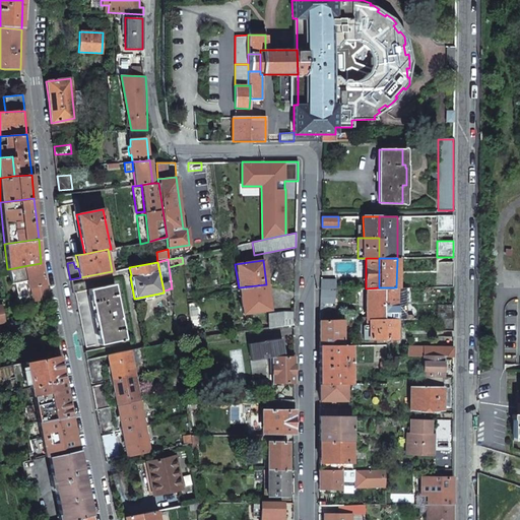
[(437,262),(436,286),(453,286),(453,274),(453,262),(437,262)]
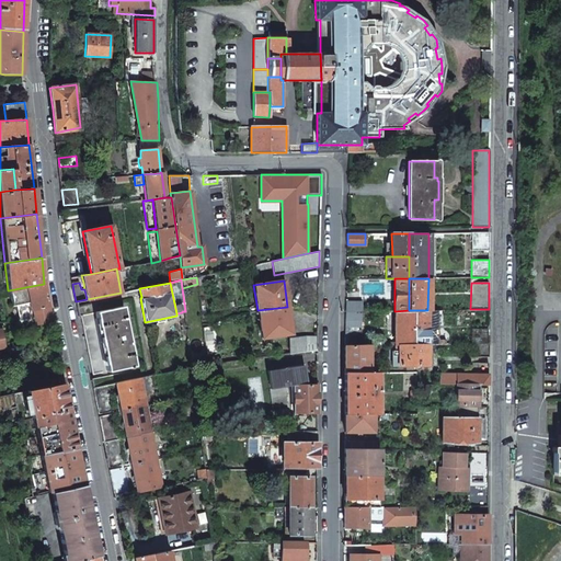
[(44,284),(25,287),(29,301),(31,310),(33,309),(48,306),(46,295),(44,284)]
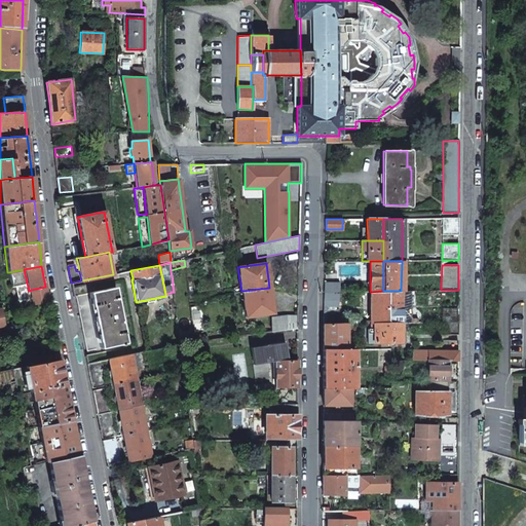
[(11,286),(27,283),(24,269),(8,272),(11,286)]
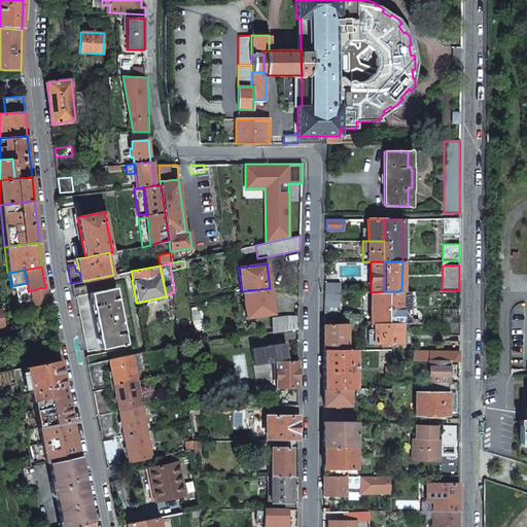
[(325,283),(324,292),(340,292),(340,283),(325,283)]
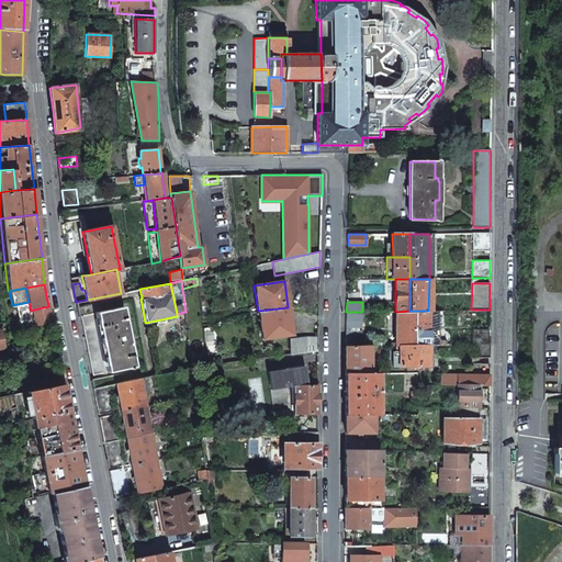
[(123,306),(96,313),(108,372),(135,367),(130,337),(123,306)]
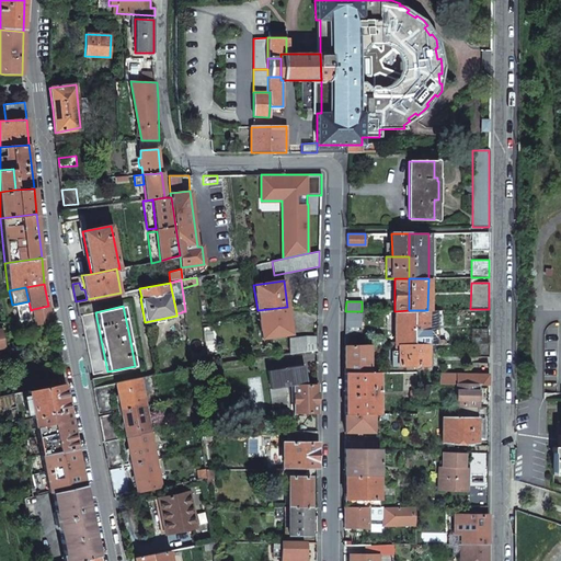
[(287,307),(258,310),(261,338),(292,334),(287,307)]
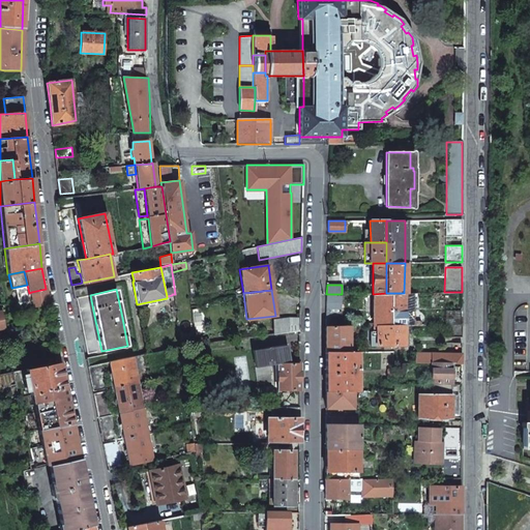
[(389,325),(389,293),(386,293),(373,294),(373,326),(389,325)]
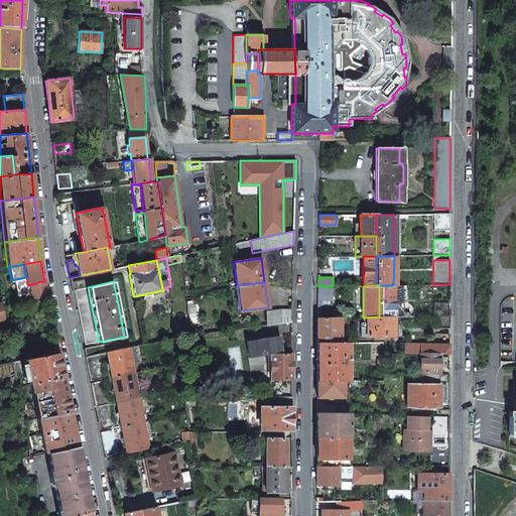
[(393,316),(393,285),(379,285),(379,316),(393,316)]
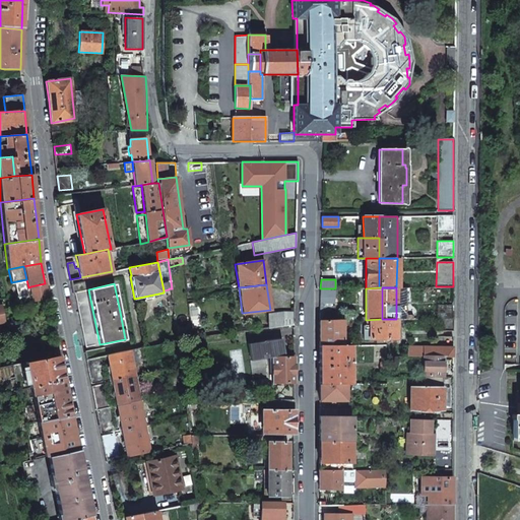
[(33,301),(48,298),(47,289),(38,291),(38,288),(30,290),(33,301)]
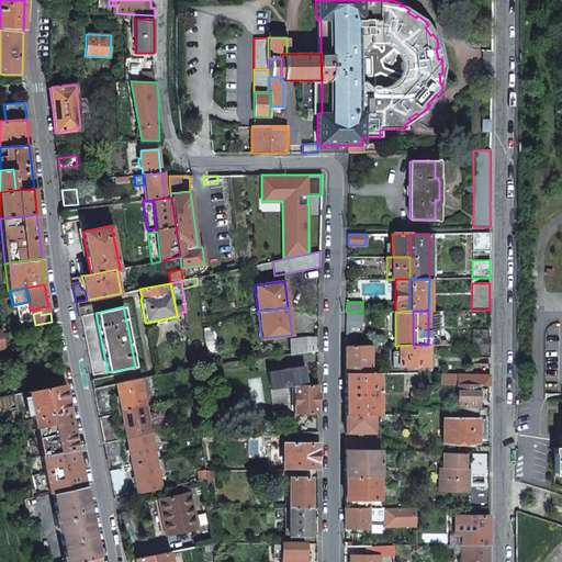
[(346,312),(346,328),(361,328),(362,312),(346,312)]
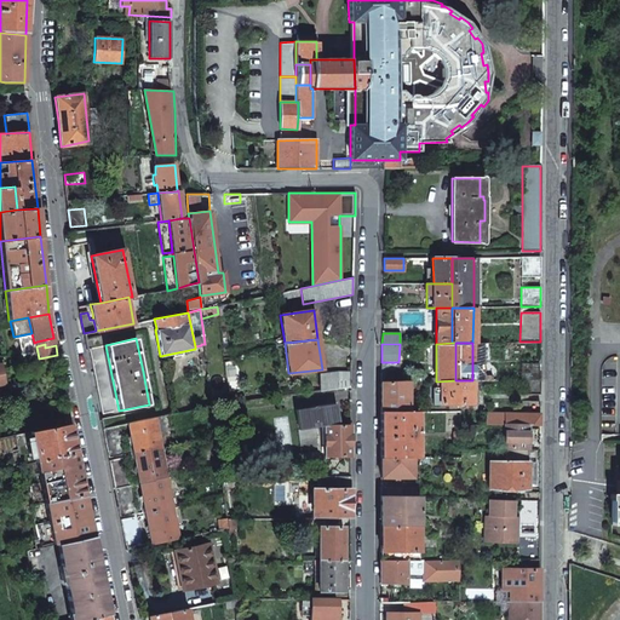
[(105,345),(90,349),(103,414),(119,411),(105,345)]
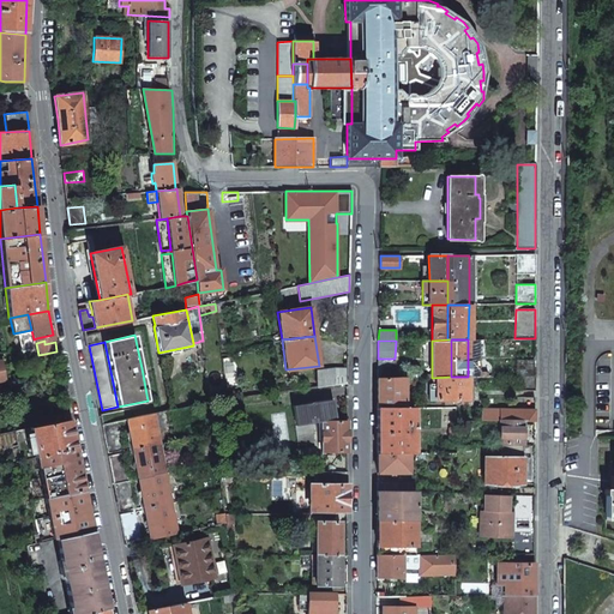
[(524,360),(517,360),(517,372),(513,372),(513,375),(534,375),(535,360),(529,360),(524,360)]
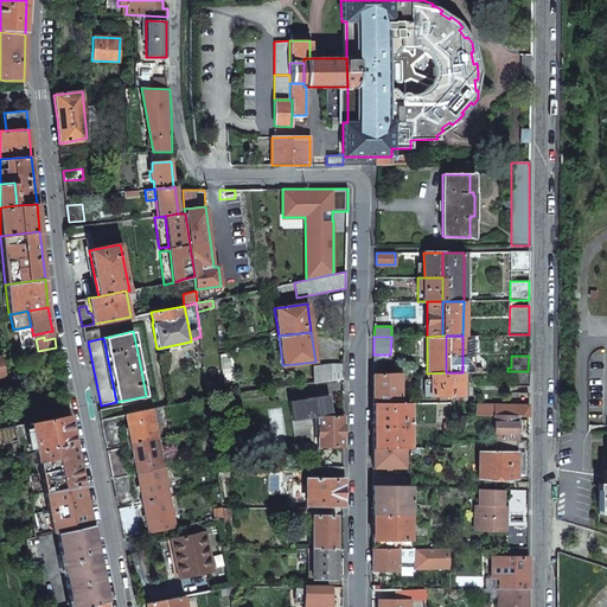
[(372,366),(372,375),(390,375),(390,357),(374,357),(372,366)]
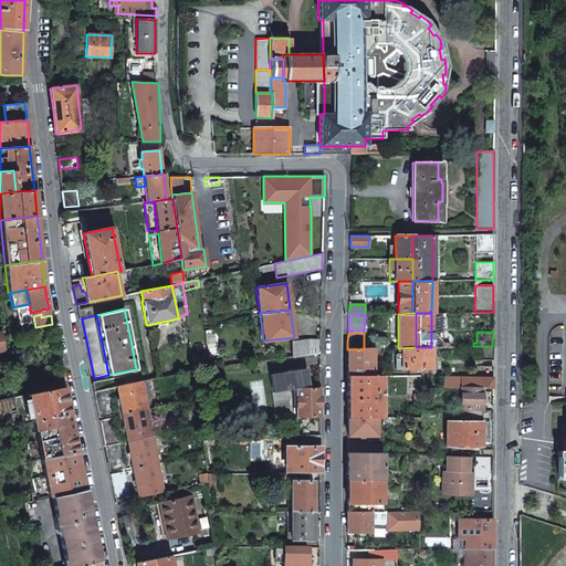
[(308,339),(292,342),(292,356),(320,353),(321,339),(308,339)]
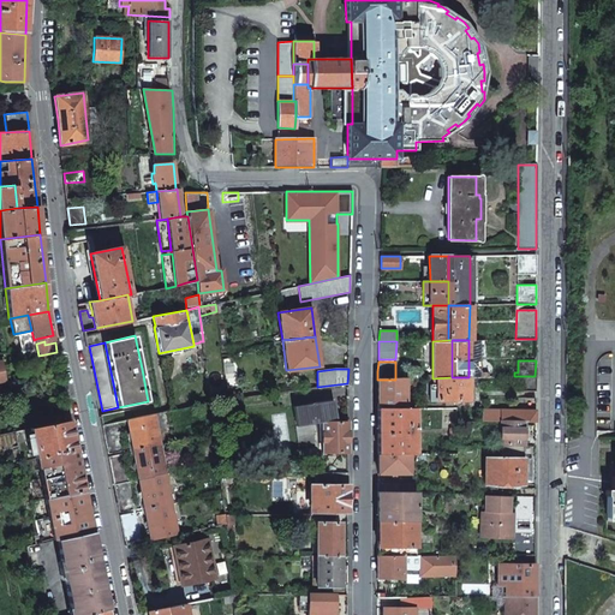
[(514,376),(512,376),(512,392),(535,392),(535,384),(535,376),(514,376)]
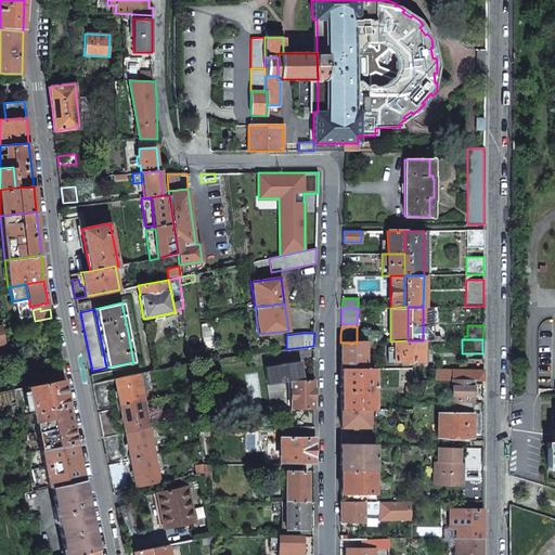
[(423,362),(423,340),(408,340),(390,341),(390,348),(388,348),(388,362),(423,362)]
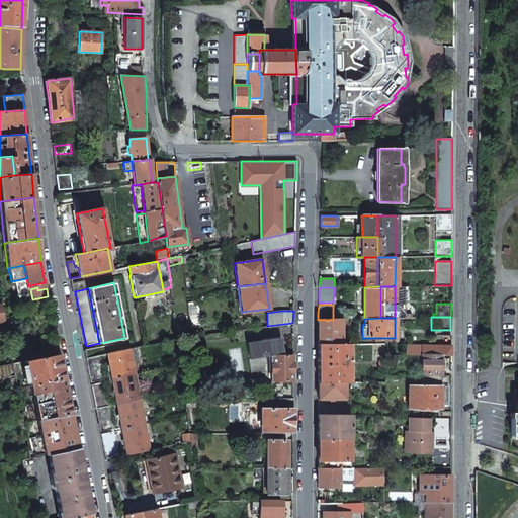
[(333,320),(318,320),(318,332),(318,344),(341,344),(341,319),(333,320)]
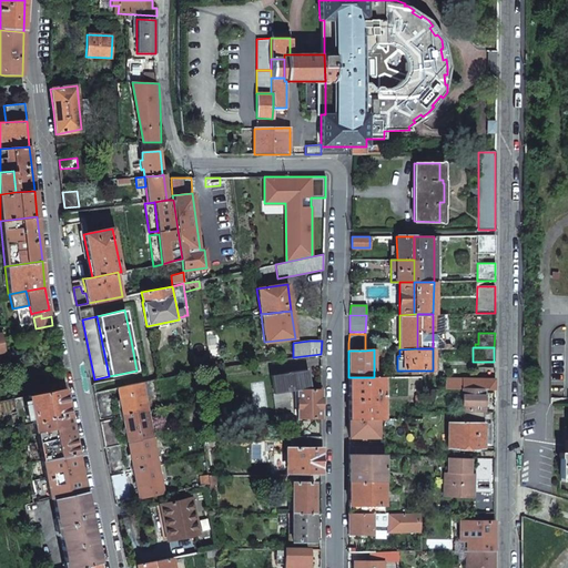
[(210,361),(193,363),(194,371),(211,368),(210,361)]
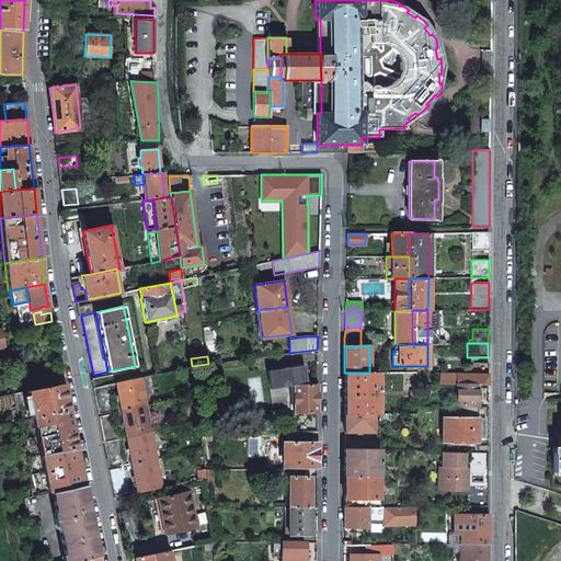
[(488,374),(488,363),(467,363),(467,374),(488,374)]
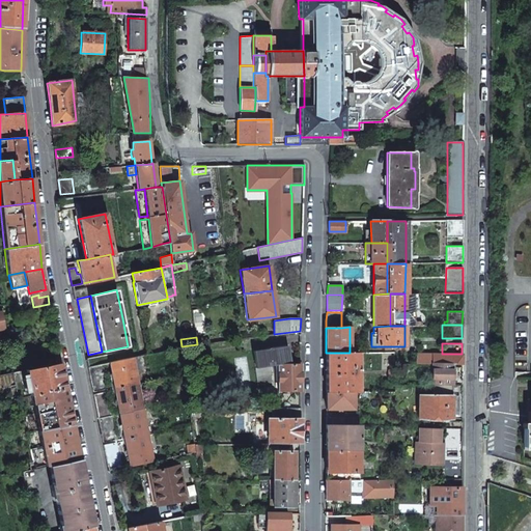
[(287,345),(269,348),(253,351),(255,367),(272,365),(277,364),(278,391),(300,390),(300,378),(300,364),(290,364),(287,345)]
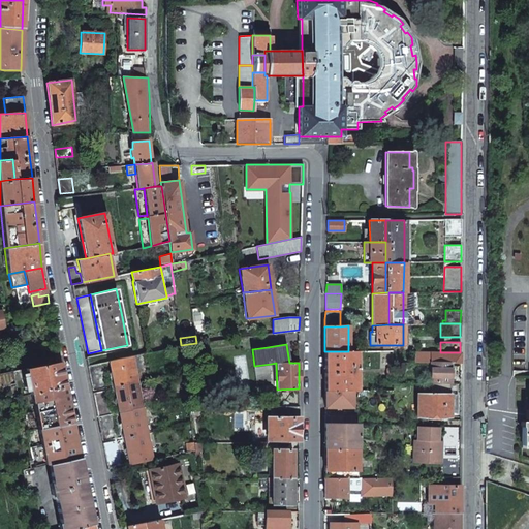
[(324,371),(324,390),(352,390),(352,391),(356,391),(356,351),(348,351),(324,351),(324,371)]
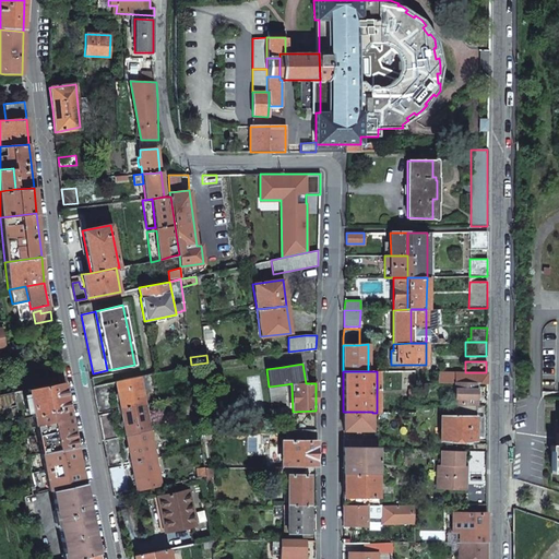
[(486,372),(465,372),(438,371),(437,383),(454,382),(478,383),(486,383),(486,378),(486,372)]
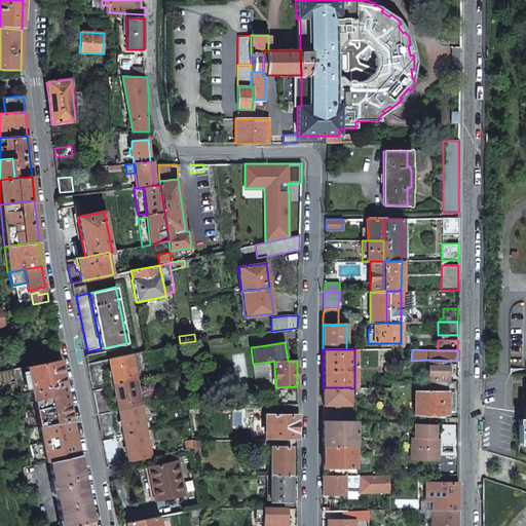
[(137,380),(132,354),(109,360),(114,385),(137,380)]
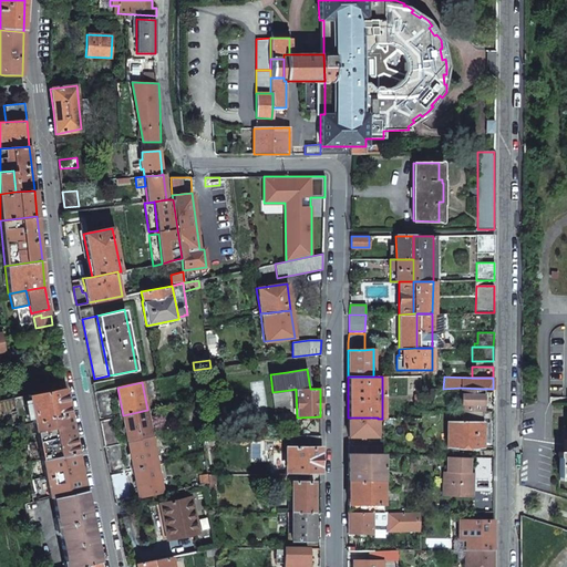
[(64,388),(28,394),(33,422),(70,414),(68,401),(64,388)]
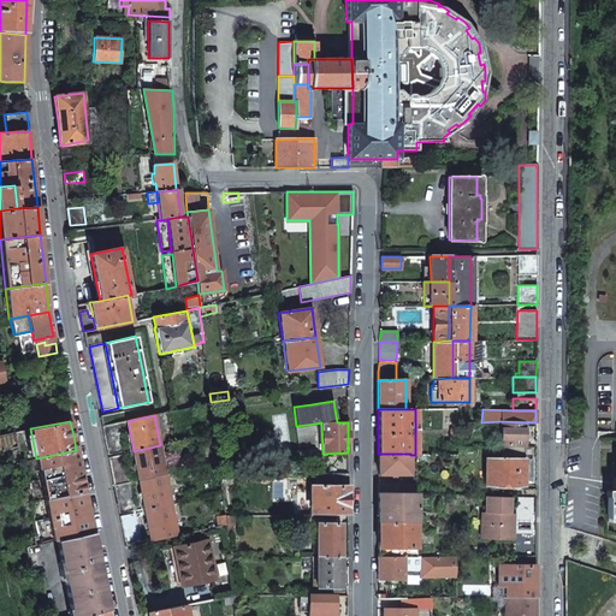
[(501,442),(501,446),(504,446),(526,446),(535,446),(535,434),(535,422),(527,422),(501,421),(501,428),(501,442)]
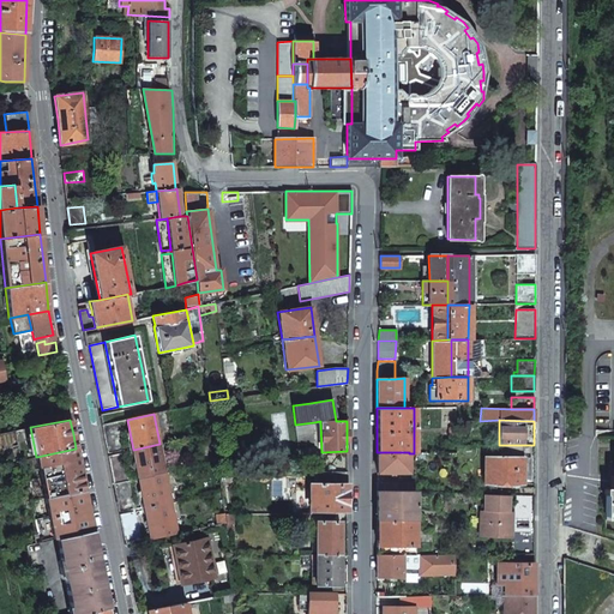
[(121,435),(118,421),(102,425),(108,453),(124,450),(121,435)]
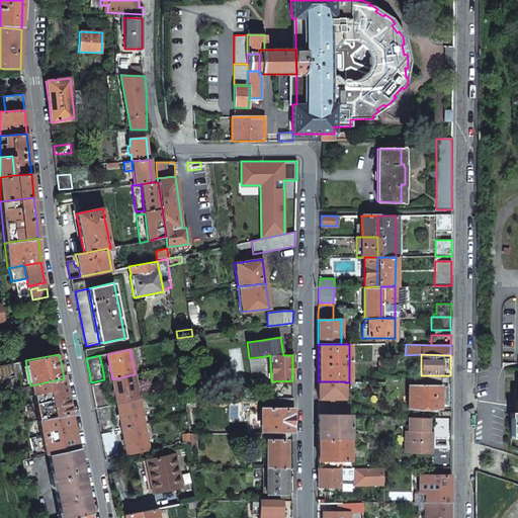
[(135,374),(112,379),(116,404),(140,400),(135,374)]
